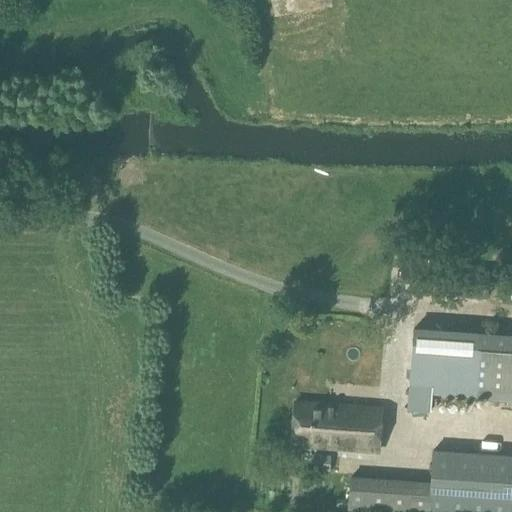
[(511,336),(478,335),(477,333),(413,329),(407,412),(429,411),(431,396),(474,398),(474,397),(487,398),(487,400),(511,401),(511,336)]
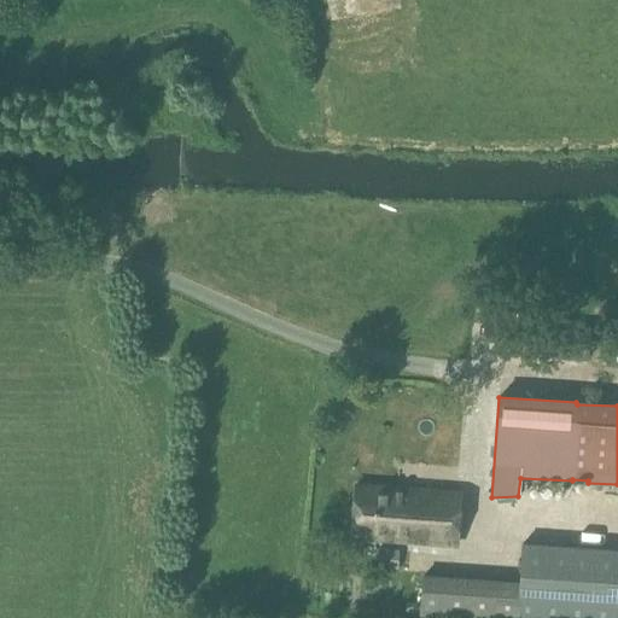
[(459,493),(356,484),(356,487),(353,537),(454,546),(459,493)]
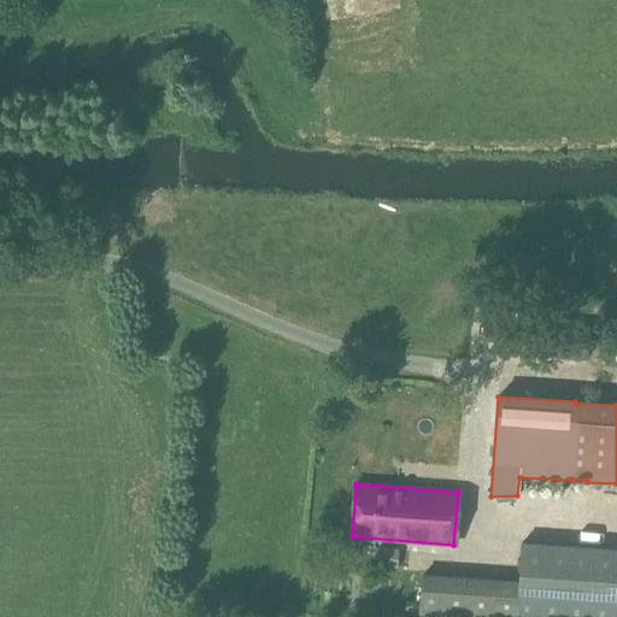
[(616,616),(616,550),(521,544),(518,582),(422,575),(419,613),(475,616),(616,616)]
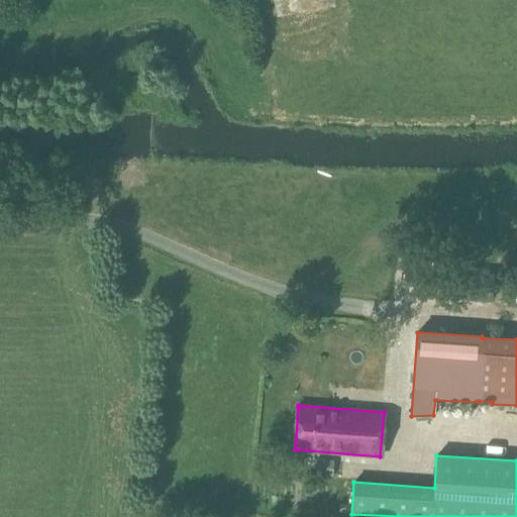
[(311,475),(331,477),(332,460),(312,458),(311,475)]
